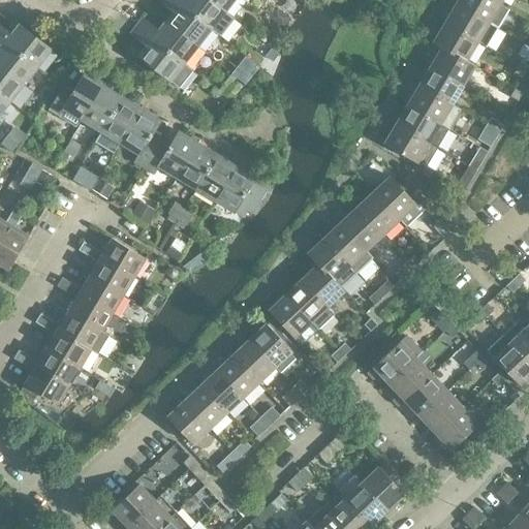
[(165,21),(197,45),(211,28),(175,0),(159,0),(174,11),(165,21)]
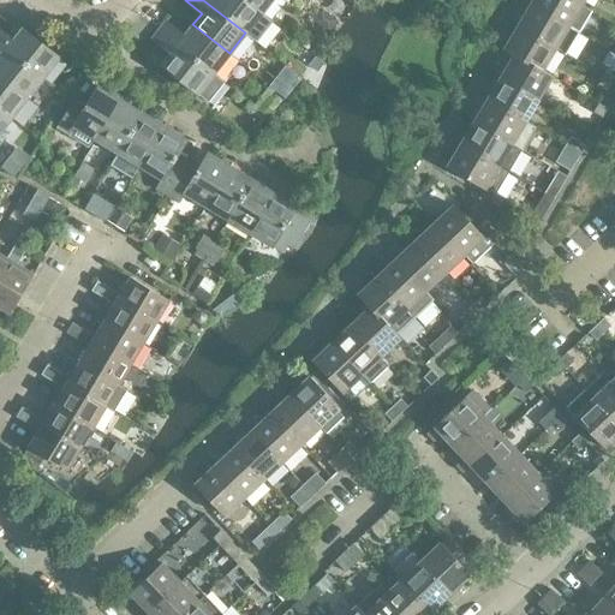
[(272,21),(261,13),(244,0),(203,0),(245,33),(256,41),(272,21)]
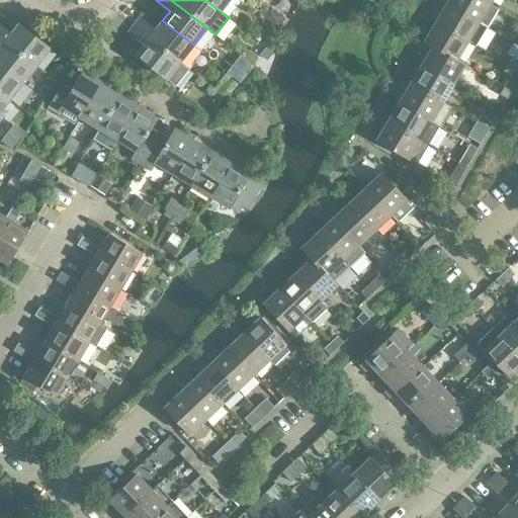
[(205,0),(220,11),(228,0),(205,0)]
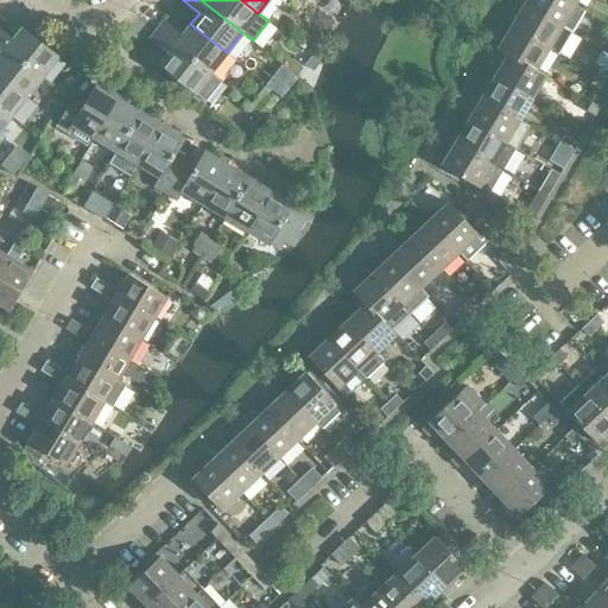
[(526,0),(525,4),(571,31),(584,10),(575,4),(569,0),(526,0)]
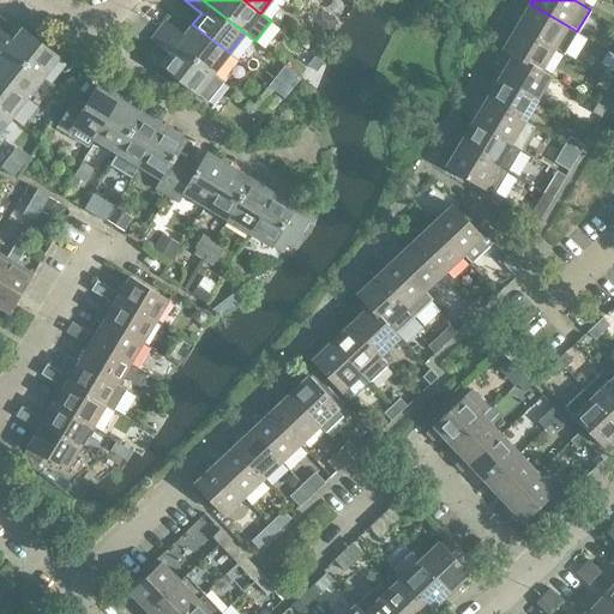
[(517,25),(554,48),(554,47),(564,54),(577,31),(530,4),(517,25)]
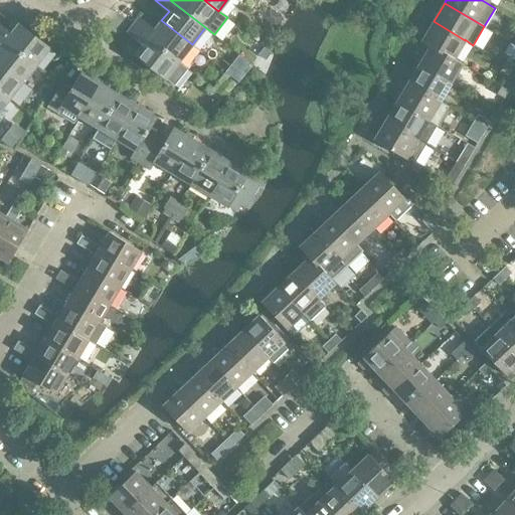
[(268,9),(261,18),(270,26),(278,16),(268,9)]
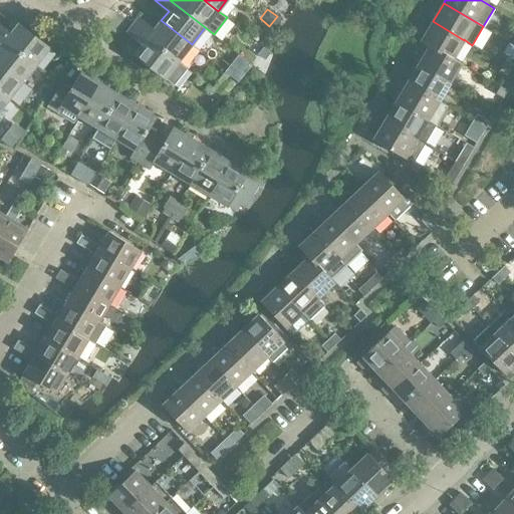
[(133,24),(179,60),(192,44),(161,20),(154,29),(139,18),(133,24)]
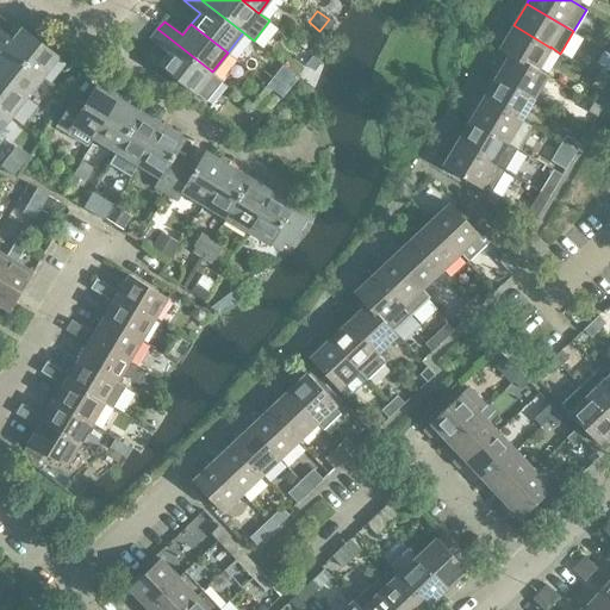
[(551,48),(514,25),(499,49),(509,55),(510,54),(536,69),(537,68),(551,48)]
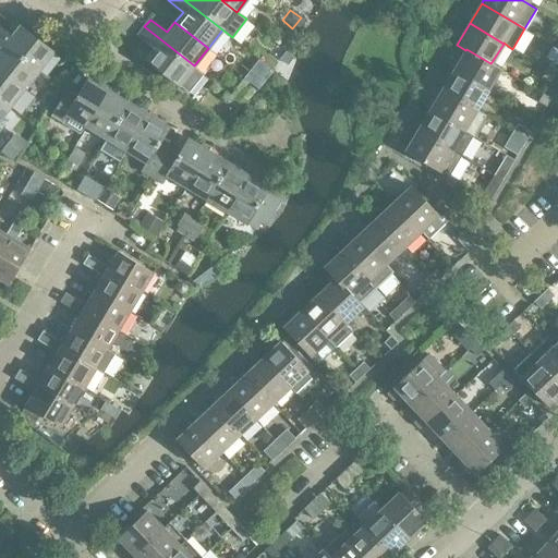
[(0,40),(39,71),(53,52),(20,25),(11,36),(0,26),(0,40)]
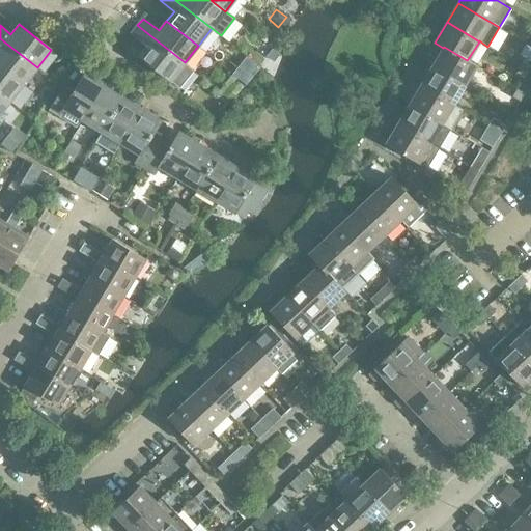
[(185,62),(137,25),(131,33),(145,45),(138,55),(170,81),(185,62)]
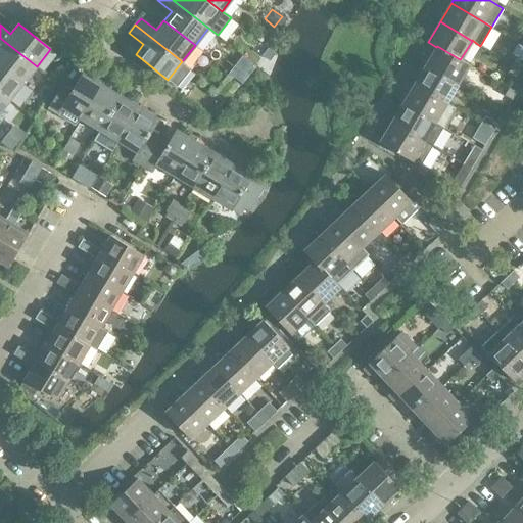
[(0,65),(22,84),(37,66),(0,38),(0,65)]
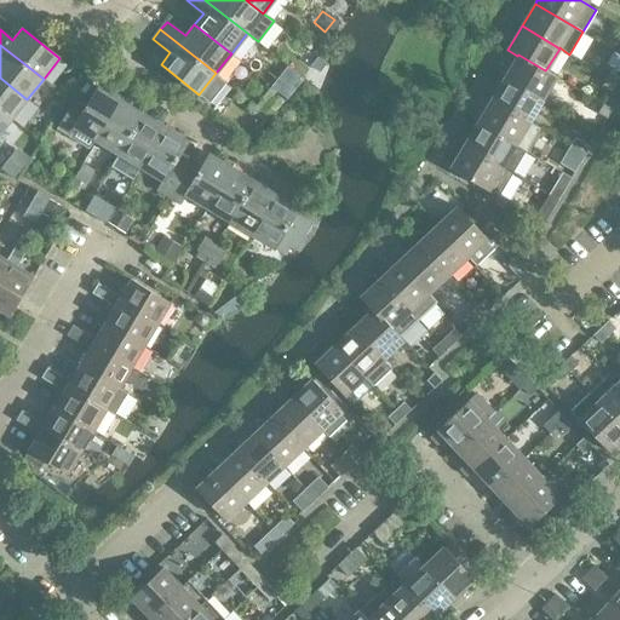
[(505,76),(543,98),(556,75),(546,69),(545,70),(518,55),(517,56),(505,76)]
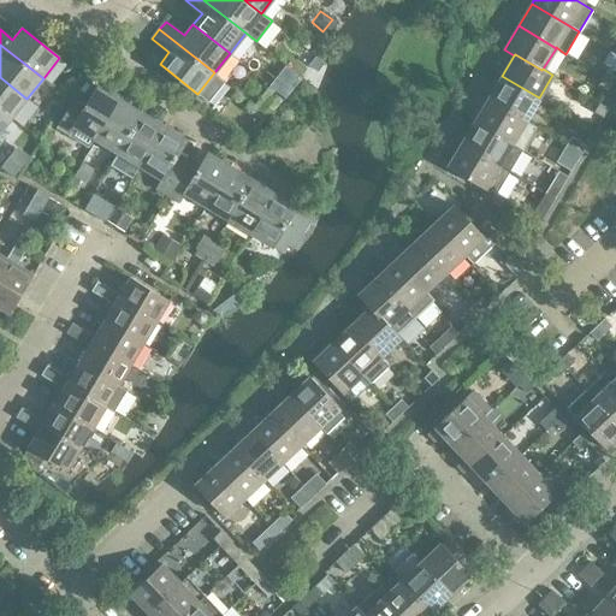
[(603,77),(612,82),(615,76),(615,71),(609,67),(603,77)]
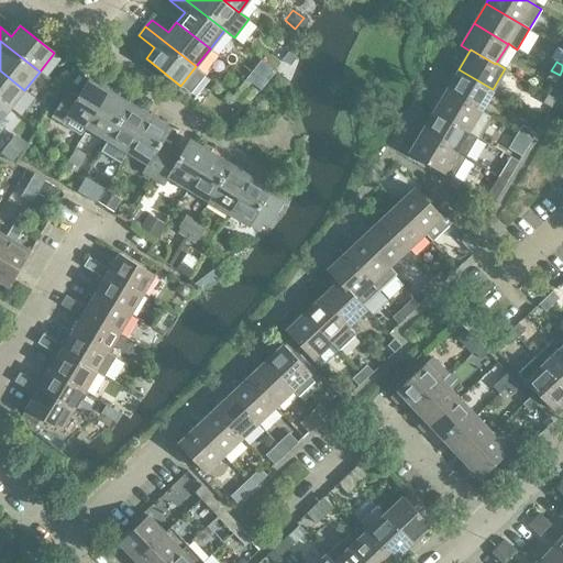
[(446,90),(481,110),(493,89),(459,69),(446,90)]
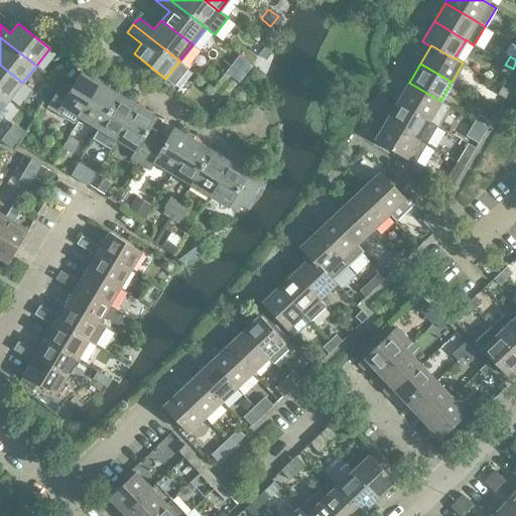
[(0,92),(9,99),(22,83),(0,65),(0,92)]
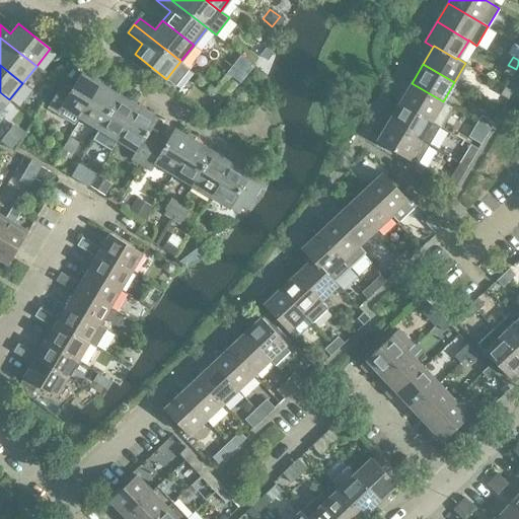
[(516,69),(508,65),(503,72),(511,77),(516,69)]
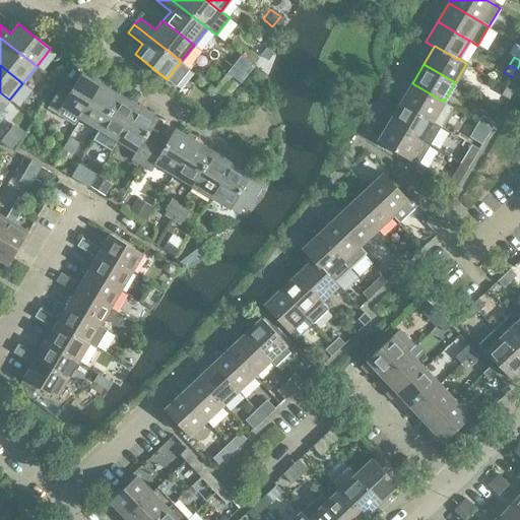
[(80,118),(101,83),(82,72),(73,87),(63,82),(48,108),(58,114),(62,107),(80,118)]
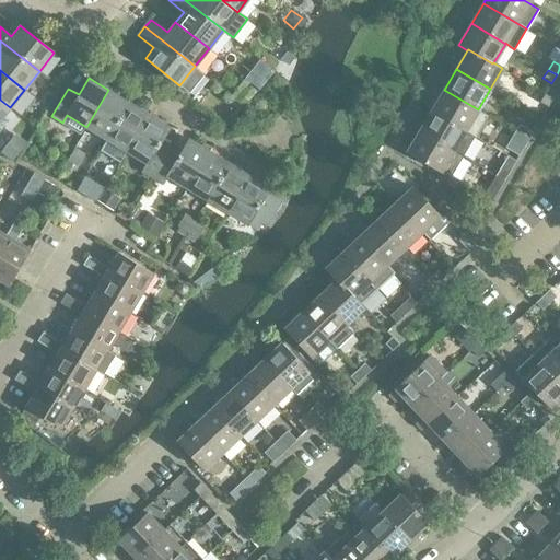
[(108,90),(86,127),(106,139),(128,102),(108,90)]
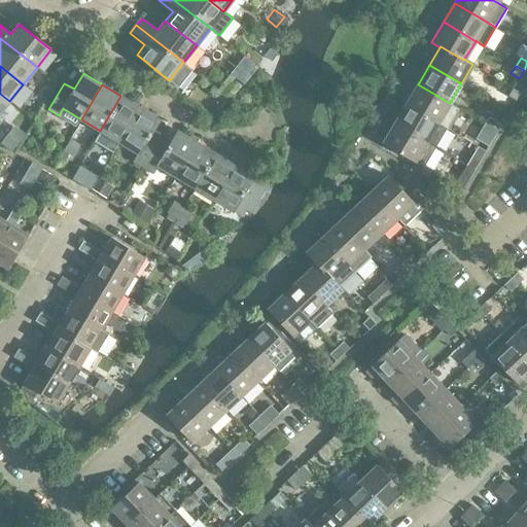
[(450,103),(418,84),(406,103),(438,123),(450,103)]
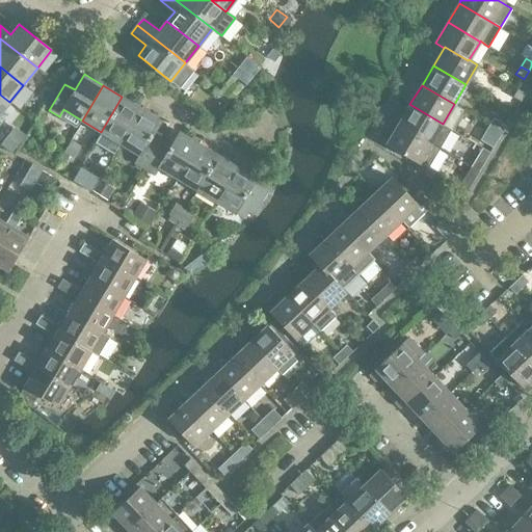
[(526,92),(519,89),(517,88),(512,97),(521,101),(526,92)]
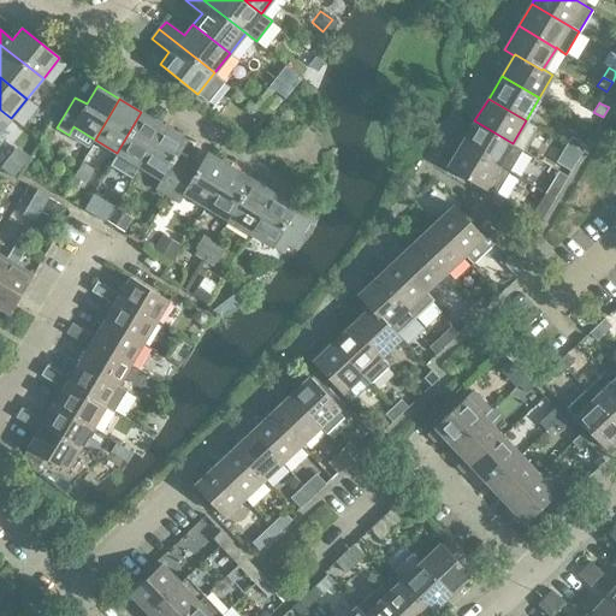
[(0,131),(11,118),(0,110),(0,131)]
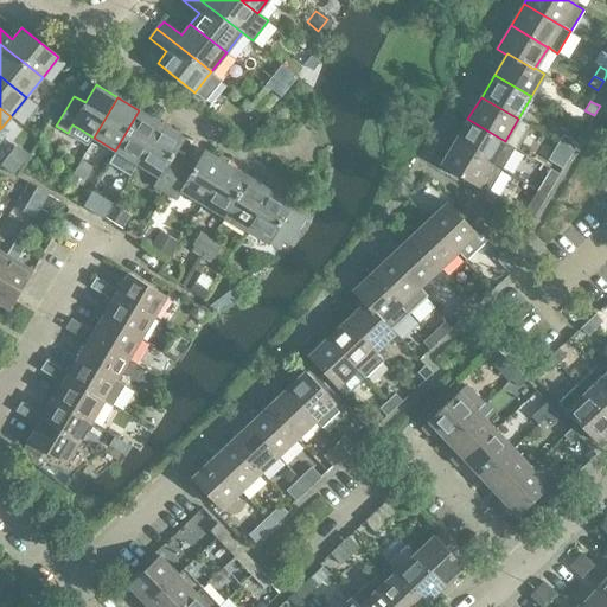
[(139,110),(115,151),(136,164),(161,123),(139,110)]
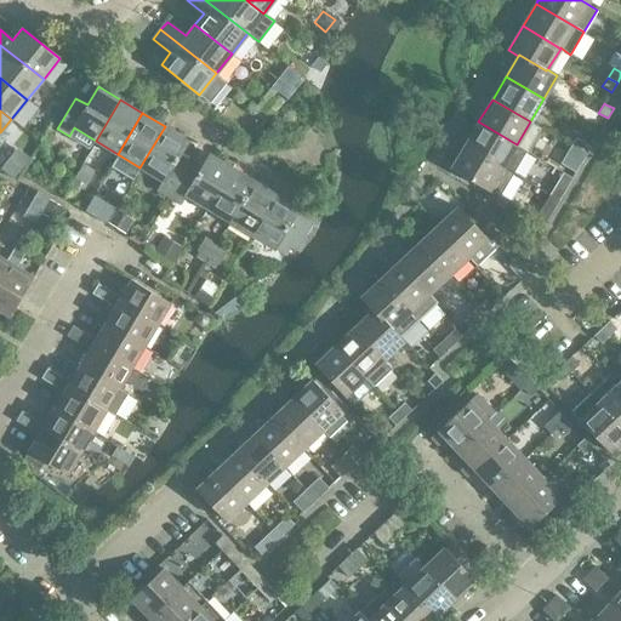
[(478,121),(465,144),(513,174),(527,151),(517,144),(478,121)]
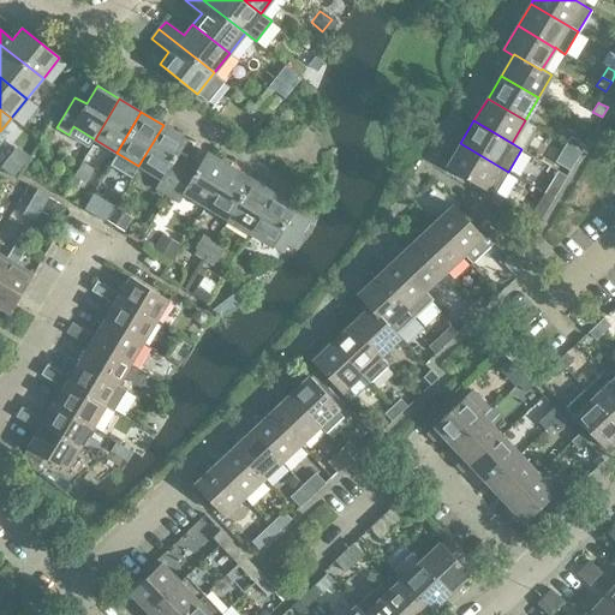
[(167,192),(185,162),(175,156),(186,139),(163,125),(138,166),(161,179),(157,186),(167,192)]
